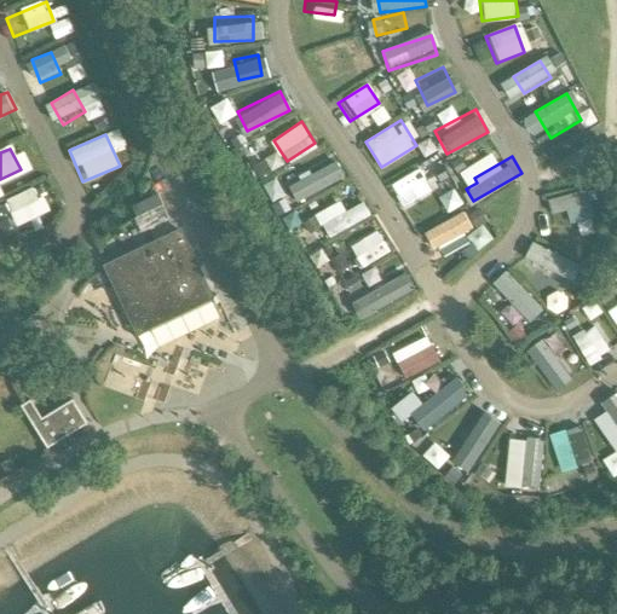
[(323,160),(299,175),(312,195),(336,180),(323,160)]
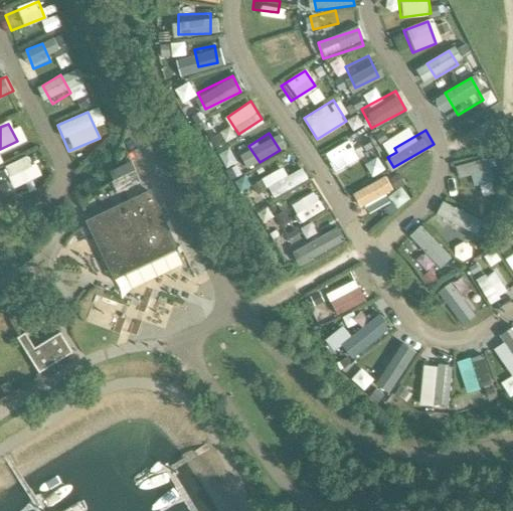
[(361,148),(340,160),(347,172),(368,160),(361,148)]
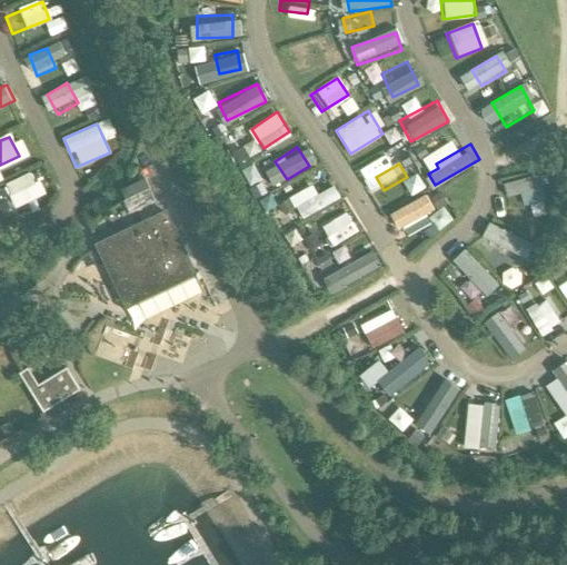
[(534,171),(505,181),(513,200),(540,189),(534,171)]
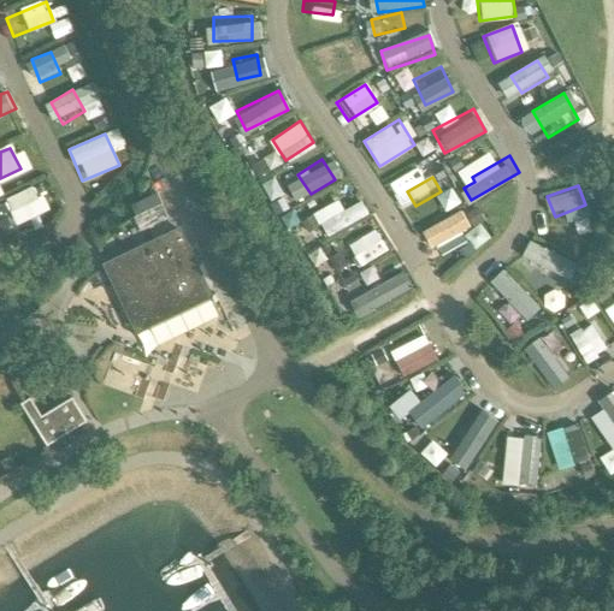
[(33,189),(11,201),(22,220),(43,208),(33,189)]
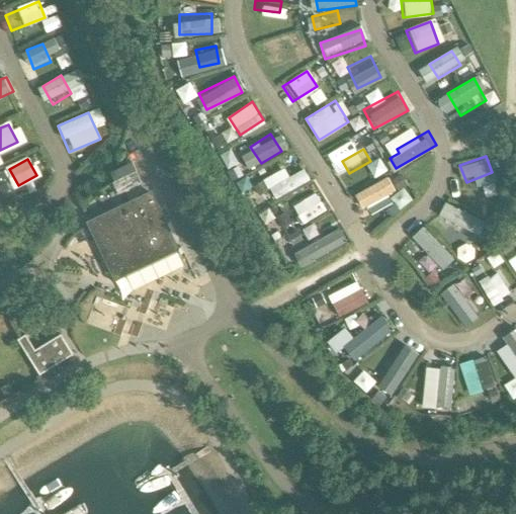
[(286,164),(263,178),(274,196),(297,183),(286,164)]
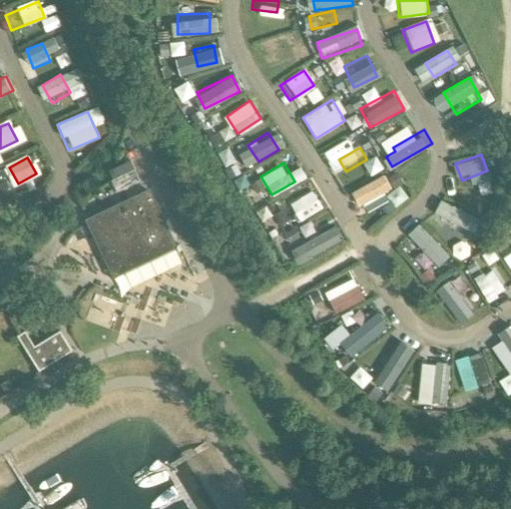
[(133,164),(110,174),(118,192),(141,182),(133,164)]
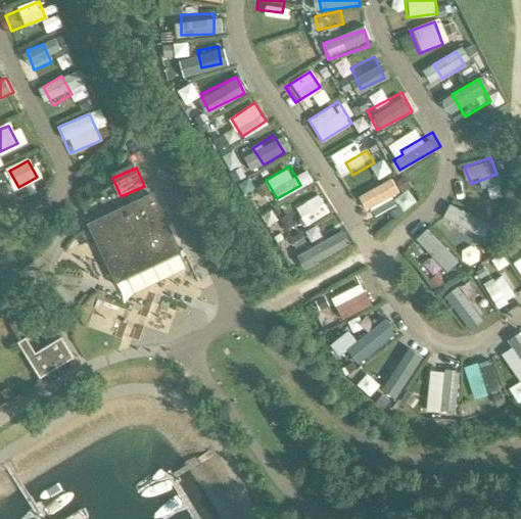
[(387,181),(360,198),(367,210),(394,193),(387,181)]
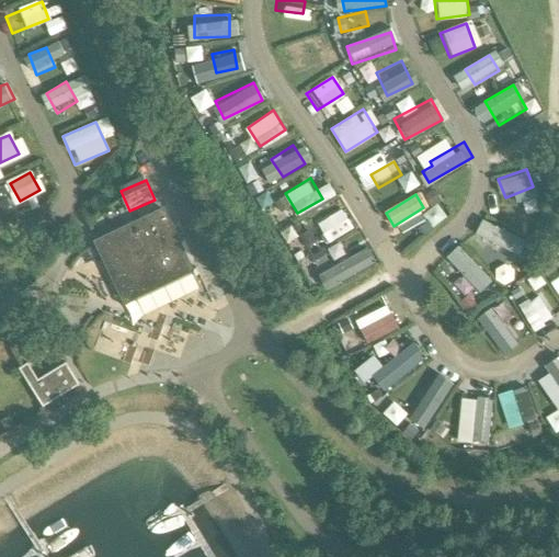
[(198,269),(166,205),(98,238),(123,296),(125,303),(198,269)]
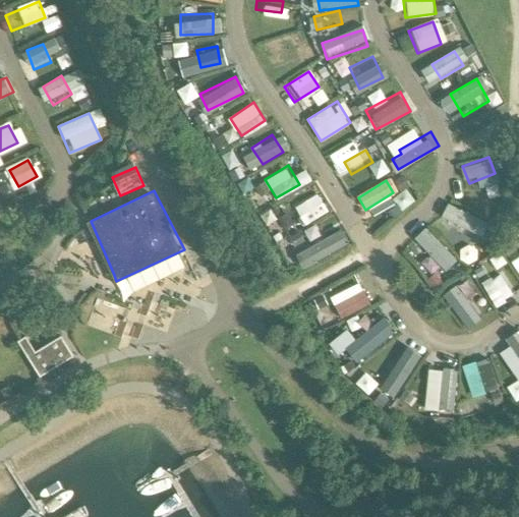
[(320,193),(291,208),(300,227),(332,212),(327,205),(320,193)]
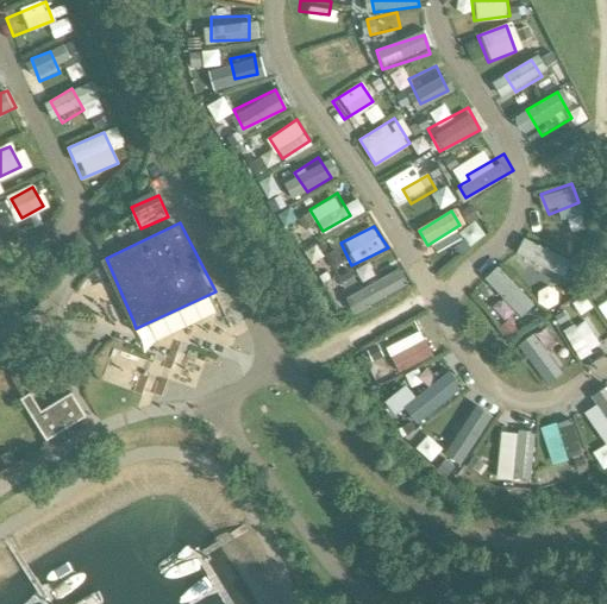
[(571,259),(526,239),(519,256),(563,276),(571,259)]
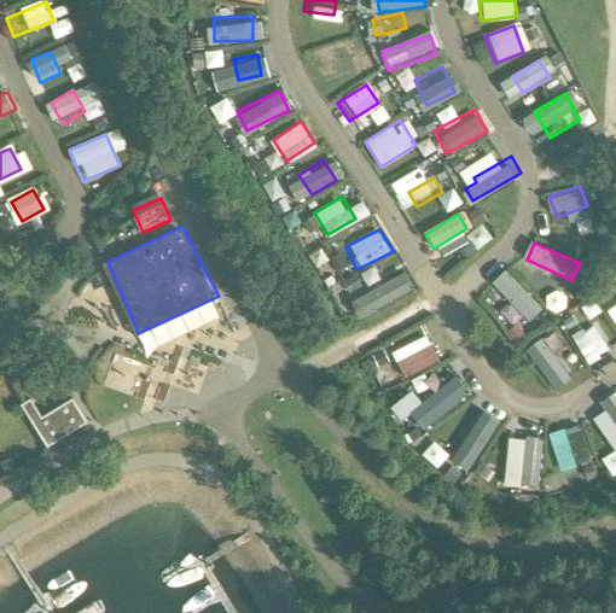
[(401,273),(352,299),(361,319),(411,291),(401,273)]
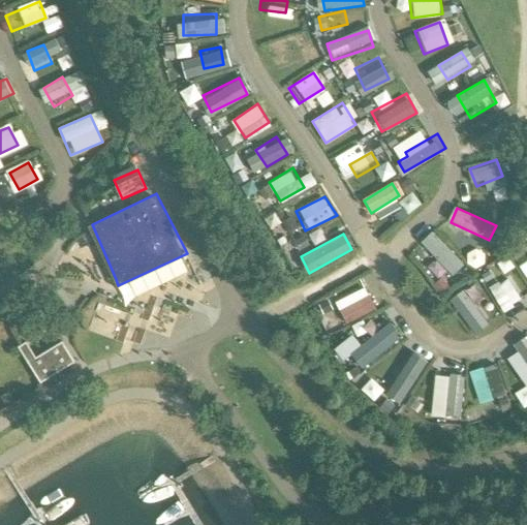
[(465,267),(437,242),(426,254),(454,280),(465,267)]
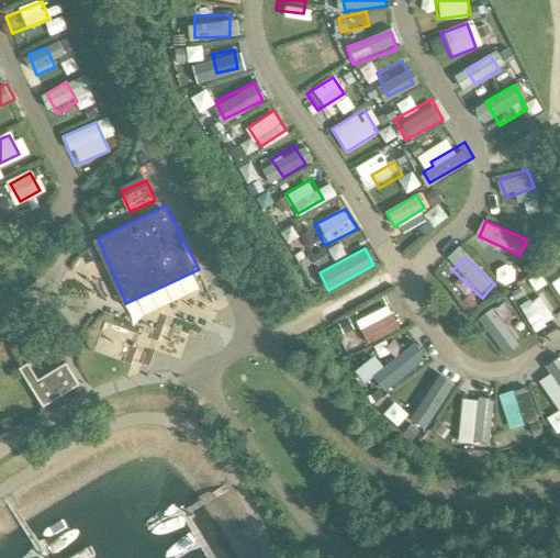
[(559,265),(546,275),(559,297),(559,265)]
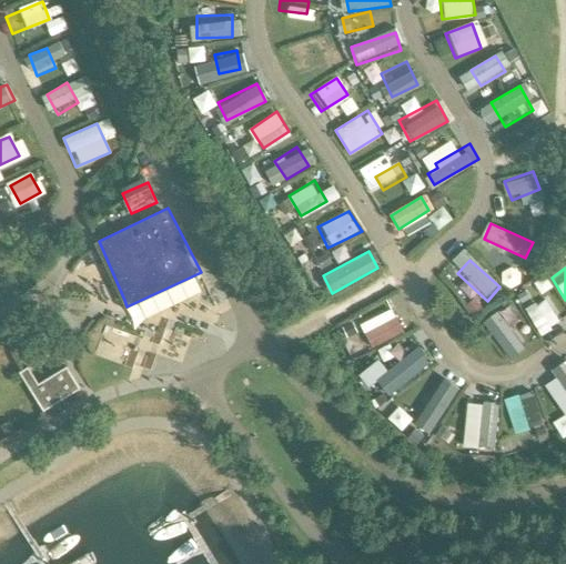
[(557,320),(543,296),(523,309),(538,332),(557,320)]
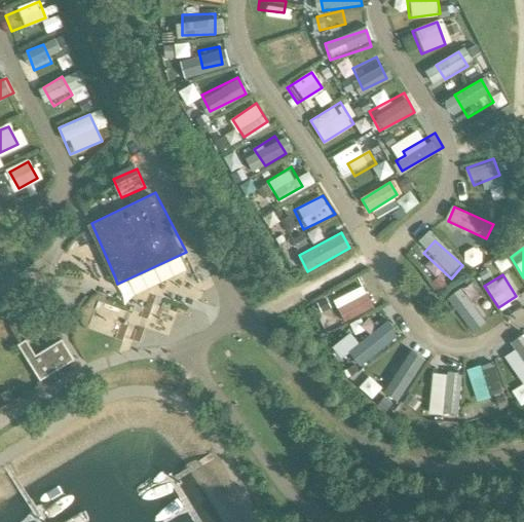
[(358,285),(333,298),(343,317),(367,303),(358,285)]
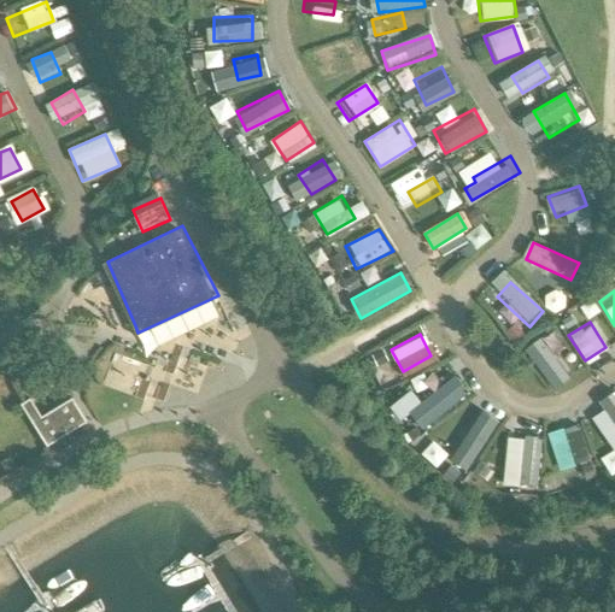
[(562,363),(542,335),(521,349),(542,378),(562,363)]
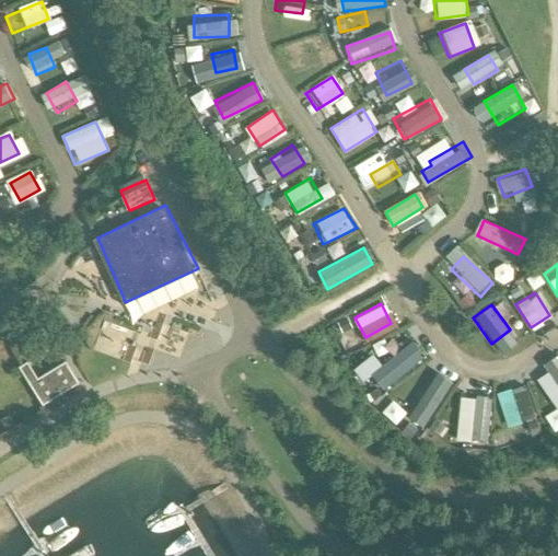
[(408,351),(376,371),(384,382),(415,362),(408,351)]
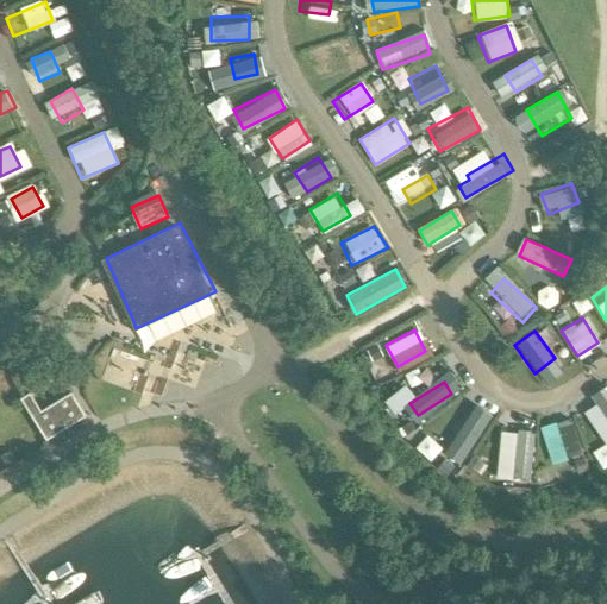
[(32,390),(24,396),(49,438),(88,414),(74,390),(43,409),(32,390)]
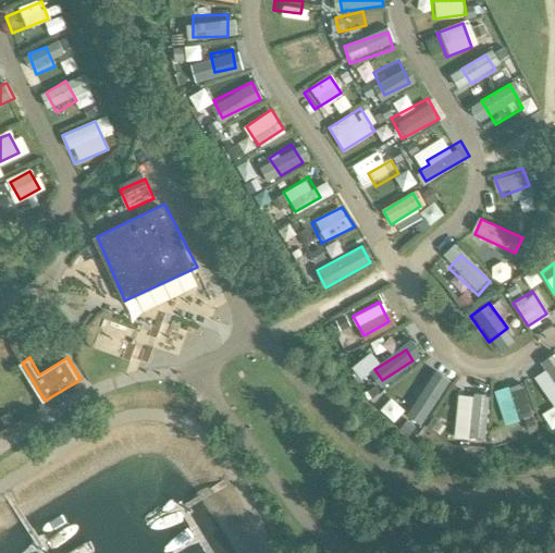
[(426,369),(409,398),(434,413),(451,383),(426,369)]
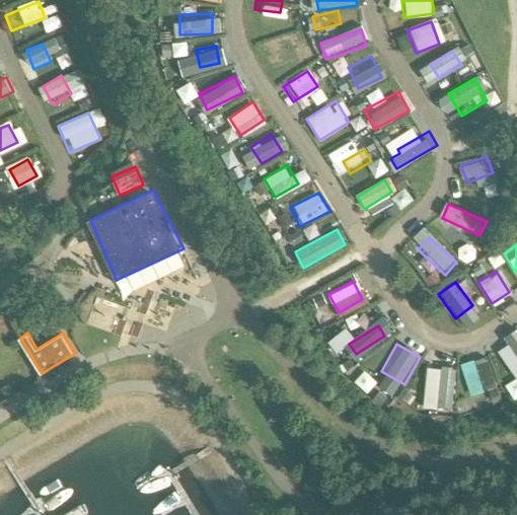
[(516,345),(503,354),(516,376),(516,345)]
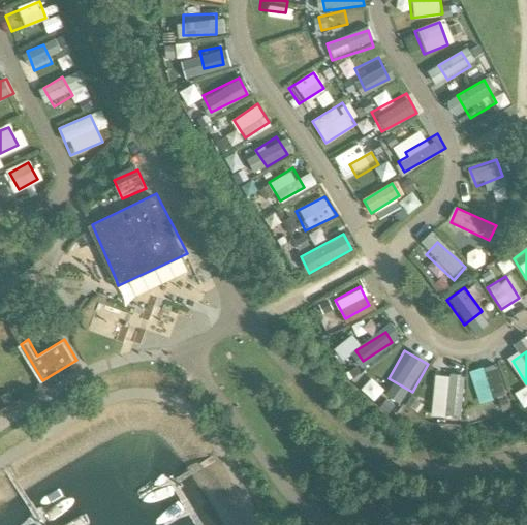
[(493,364),(468,371),(479,407),(504,399),(493,364)]
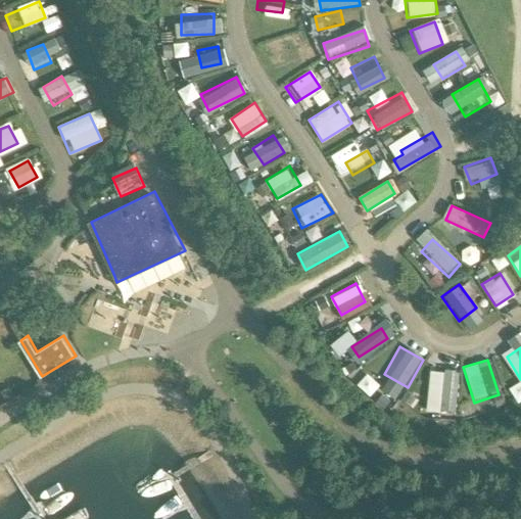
[(452,370),(427,369),(425,413),(450,414),(452,370)]
